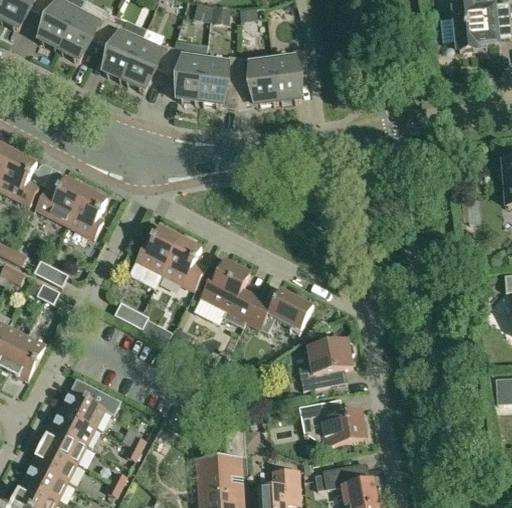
[(8,0),(0,17),(0,20),(19,30),(30,8),(41,13),(47,0),(8,0)]
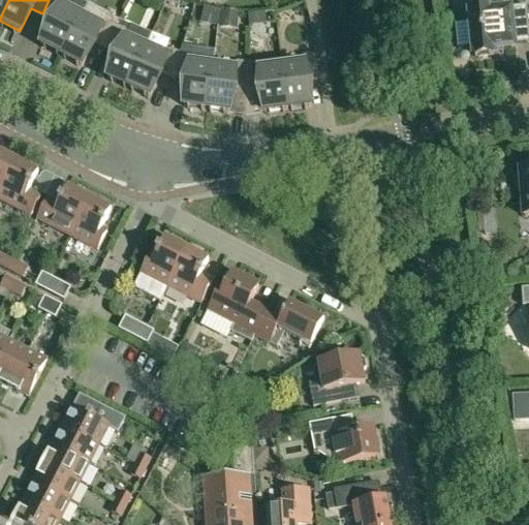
[(0,0),(0,18),(8,0),(0,0)]
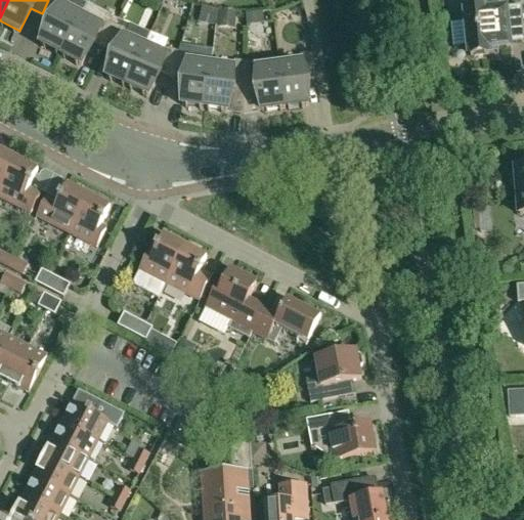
[(48,0),(42,13),(52,19),(41,42),(61,52),(87,2),(83,0),(48,0)]
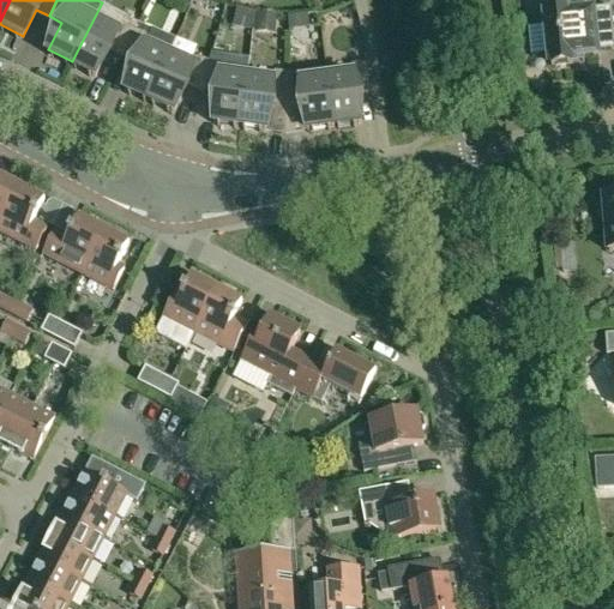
[(547,23),(533,24),(535,52),(551,50),(552,62),(572,61),(572,59),(572,55),(584,54),(596,53),(596,48),(613,46),(613,36),(611,4),(591,6),(590,0),(565,0),(565,2),(566,8),(546,10),(547,23)]
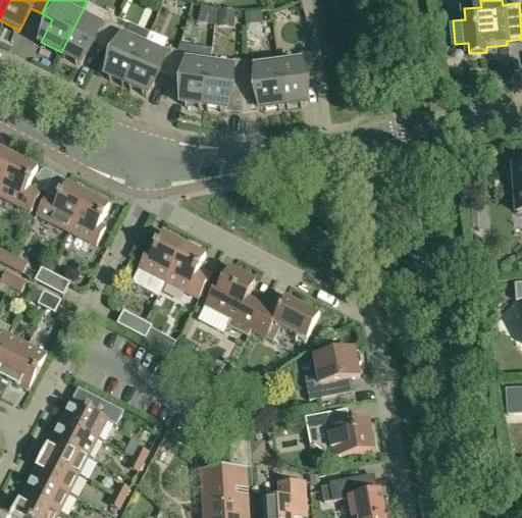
[(93,40),(103,46),(117,18),(87,2),(61,52),(81,62),(93,40)]
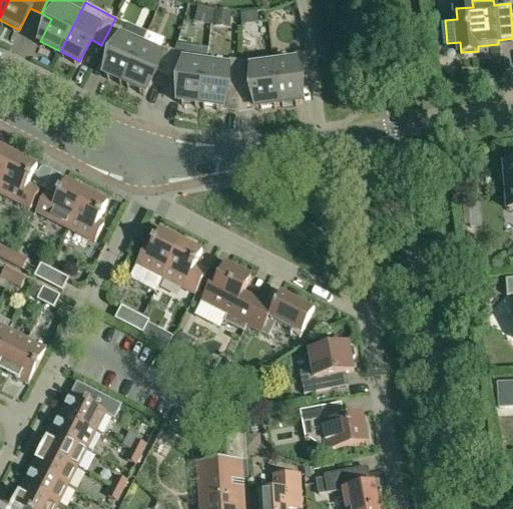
[(213,25),(230,27),(231,11),(214,9),(213,18),(214,18),(213,25)]
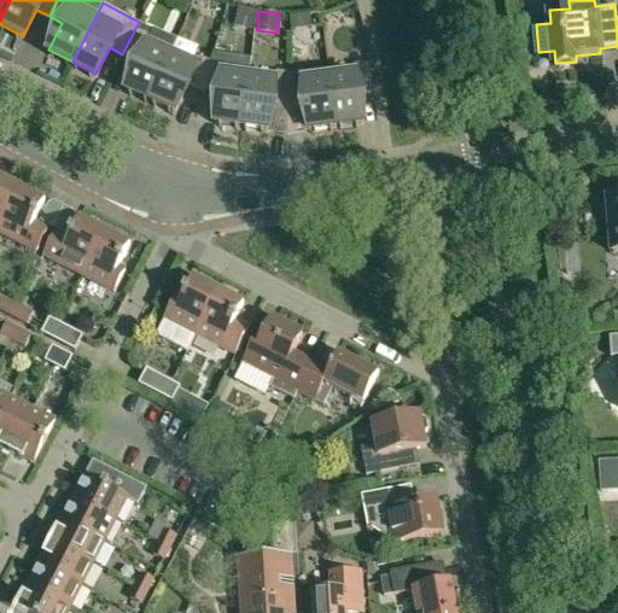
[(126,88),(151,99),(172,54),(178,35),(139,22),(122,54),(138,60),(126,88)]
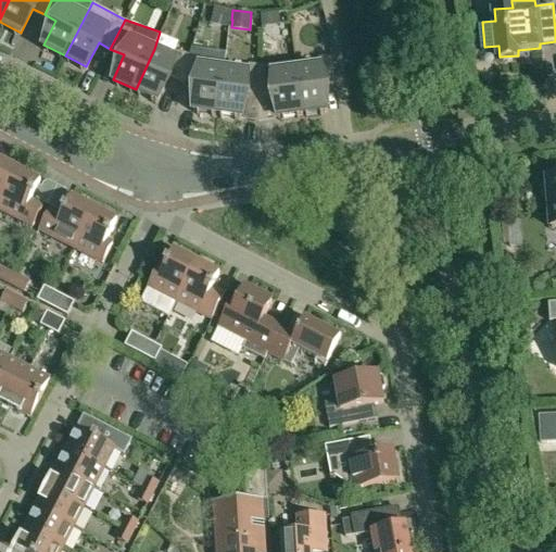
[(176,57),(154,49),(136,89),(158,99),(168,74),(182,80),(190,52),(179,48),(176,57)]
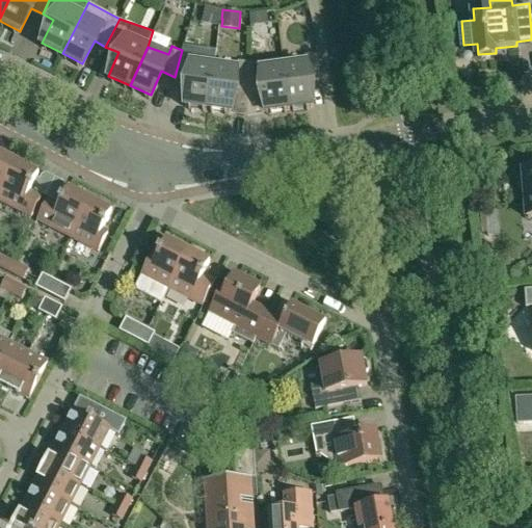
[(185,104),(208,107),(214,63),(191,60),(192,52),(182,50),(175,77),(188,79),(185,104)]
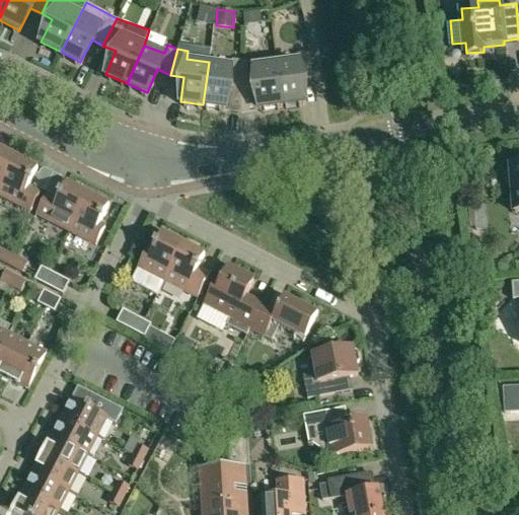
[(313,76),(310,50),(297,52),(298,60),(277,63),(282,105),(304,102),(301,78),(313,76)]
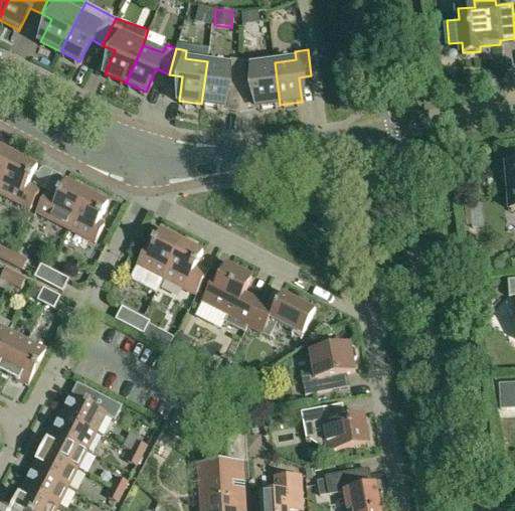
[(227,82),(240,84),(240,58),(230,57),(228,65),(207,61),(201,104),(223,107),(227,82)]
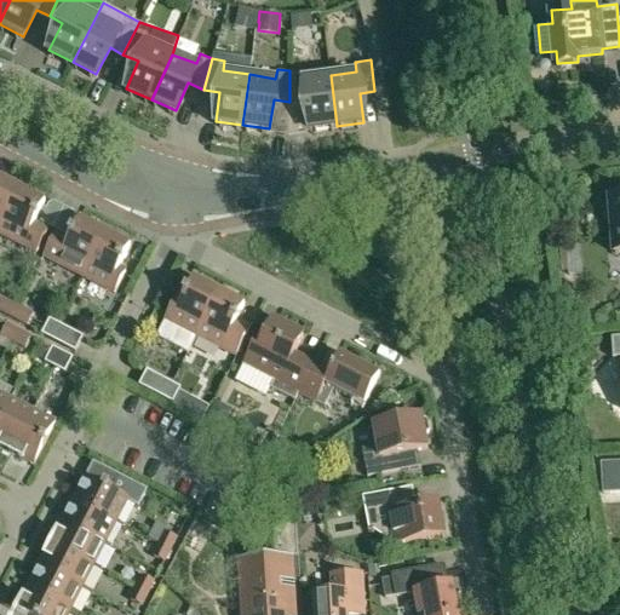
[(310,130),(337,126),(331,75),(304,79),(303,69),(290,70),(290,102),(306,99),(310,130)]
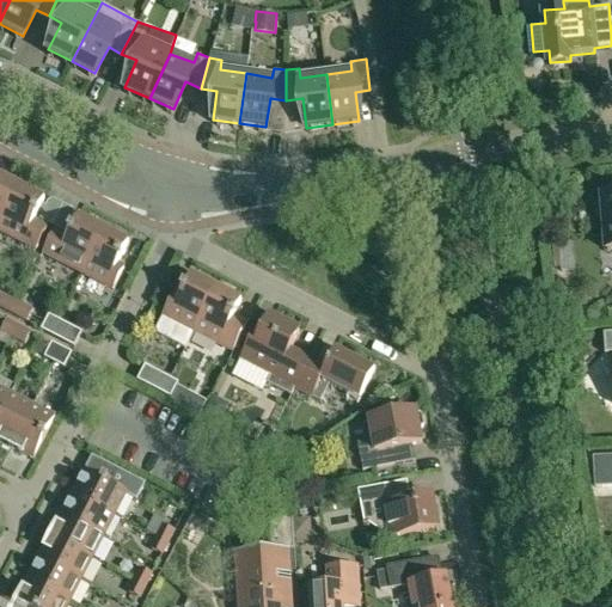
[(0,222),(20,184),(17,183),(14,177),(10,175),(4,177),(0,173),(0,222)]
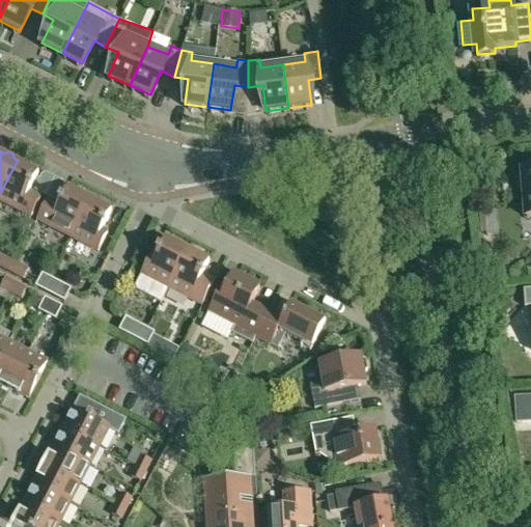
[(20,162),(18,160),(0,193),(0,197),(32,214),(42,195),(30,190),(39,171),(30,167),(29,162),(25,160),(20,162)]
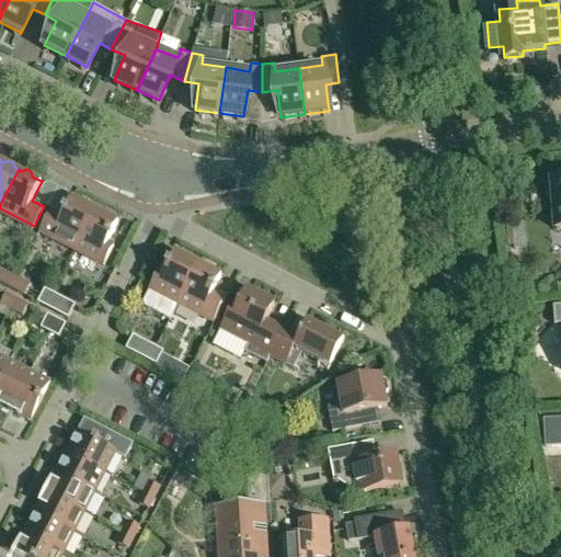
[(549,181),(547,184),(547,195),(550,197),(554,197),(557,227),(560,227),(560,177),(552,178),(553,181),(549,181)]
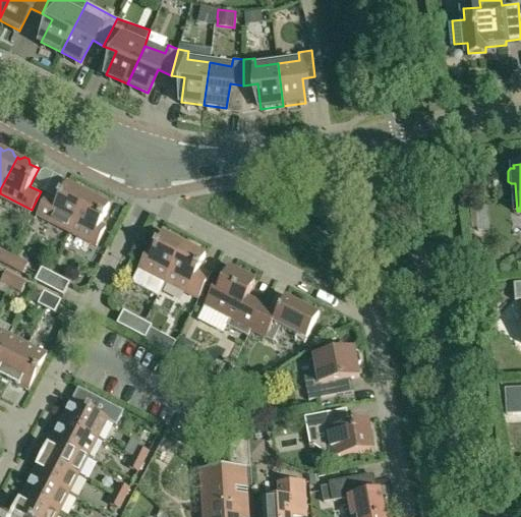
[(37,213),(69,230),(89,194),(85,192),(84,188),(79,185),(75,187),(66,183),(57,200),(46,194),(37,213)]
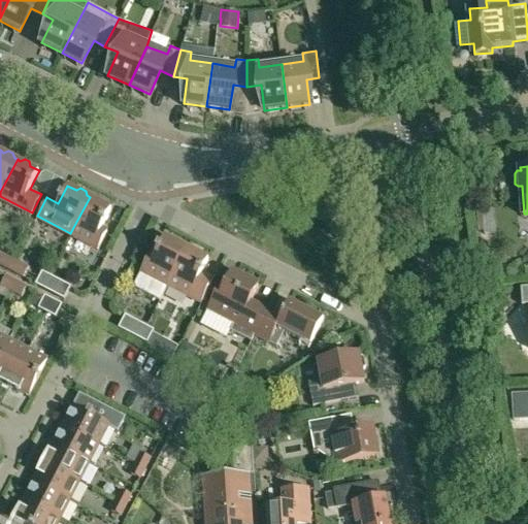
[(92,198),(90,197),(70,233),(98,248),(107,229),(102,226),(111,208),(103,203),(101,199),(97,196),(92,198)]
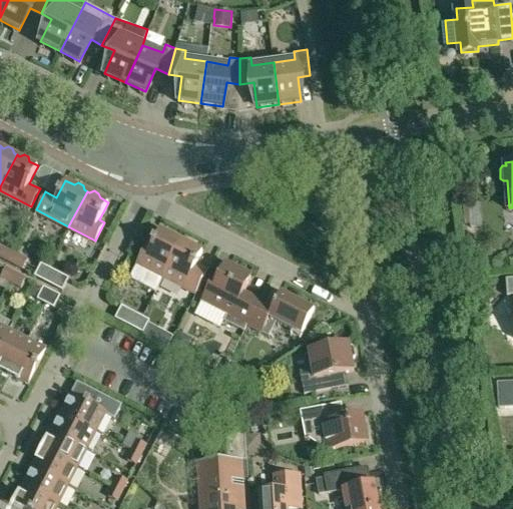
[(468,199),(468,208),(481,206),(480,198),(468,199)]
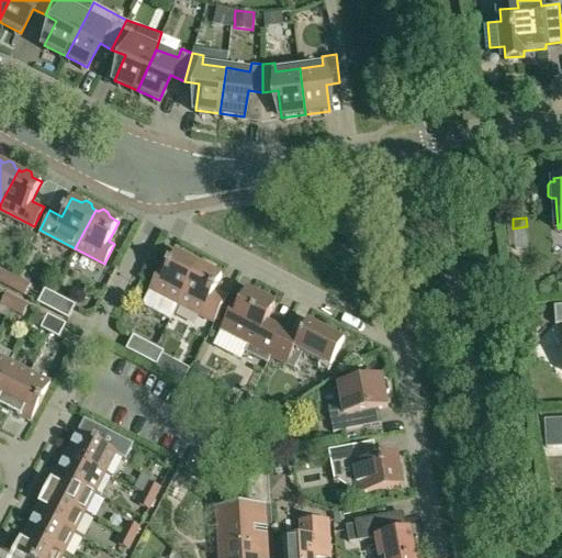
[(170,317),(179,302),(199,263),(197,261),(194,256),(190,254),(184,256),(176,250),(166,270),(160,267),(143,300),(145,304),(170,317)]
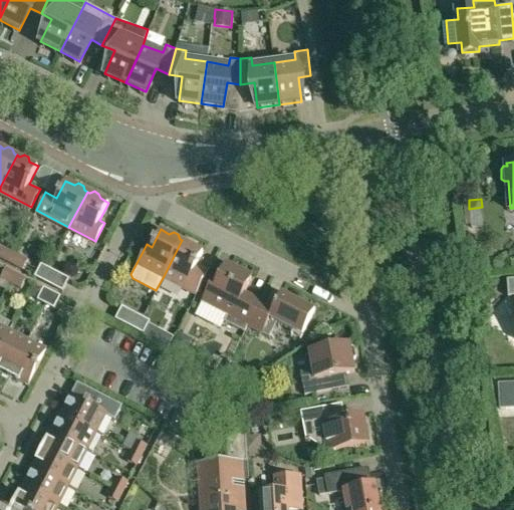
[(185,242),(182,240),(164,276),(196,293),(208,269),(197,263),(203,251),(195,247),(194,242),(189,240),(185,242)]
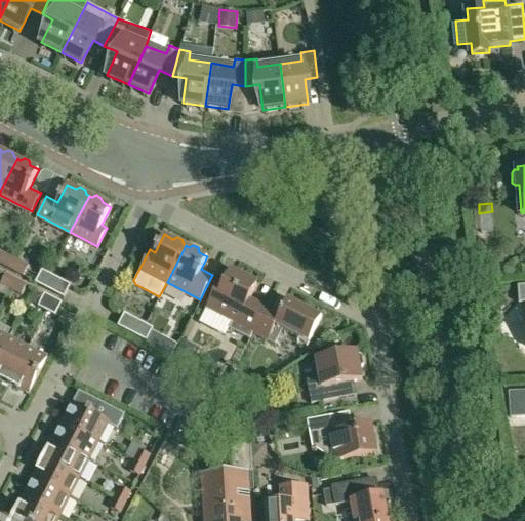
[(12,255),(0,248),(0,261),(7,265),(12,255)]
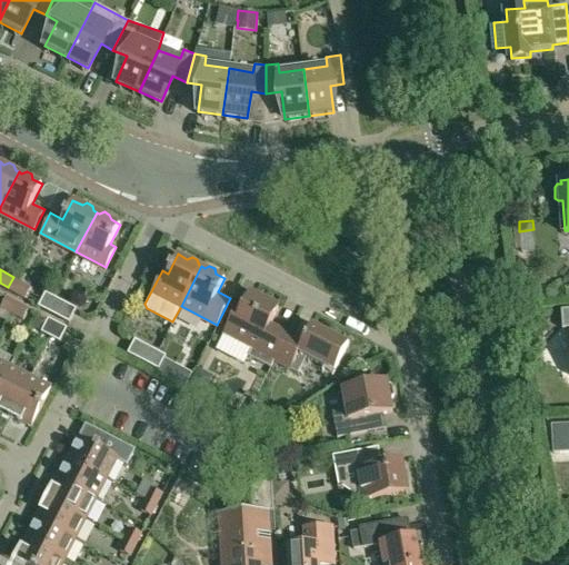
[(31,286),(13,277),(8,287),(26,297),(31,286)]
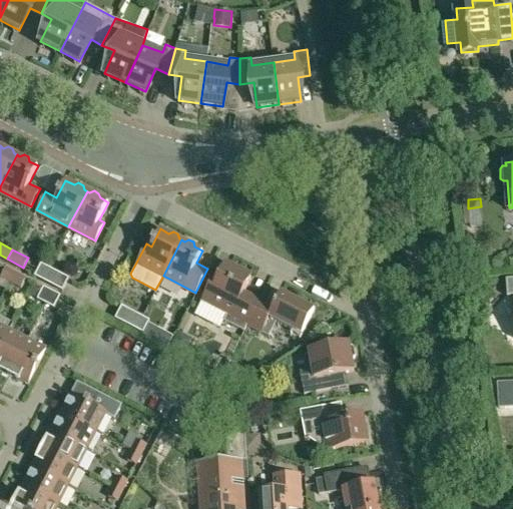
[(35,275),(42,279),(48,267),(41,263),(35,275)]
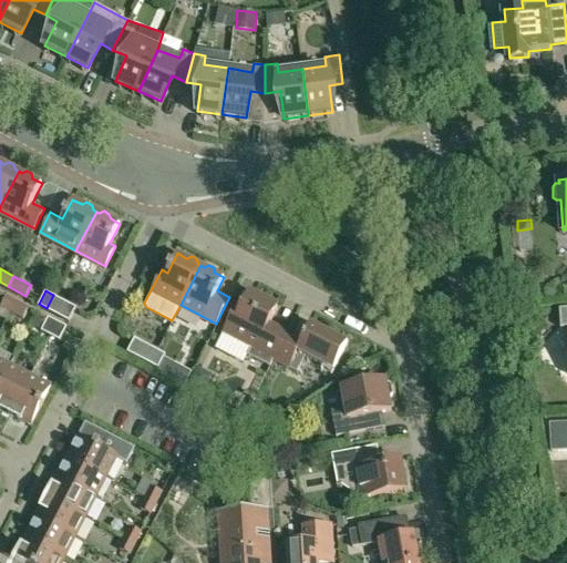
[(272,358),(274,358),(288,330),(269,320),(277,305),(271,303),(270,298),(260,293),(256,294),(250,292),(239,314),(235,310),(224,330),(251,345),(247,352),(269,365),(272,358)]
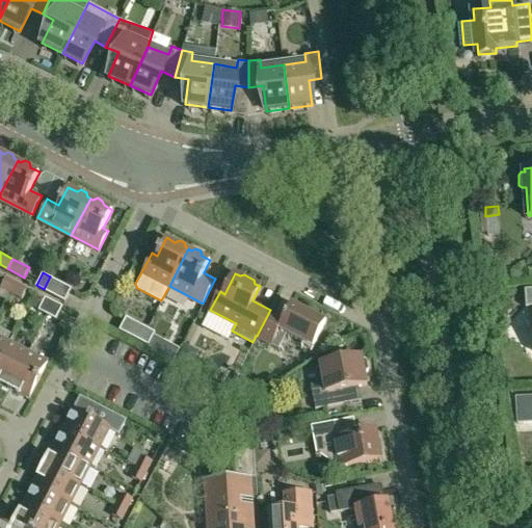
[(10,292),(17,281),(6,274),(0,286),(10,292)]
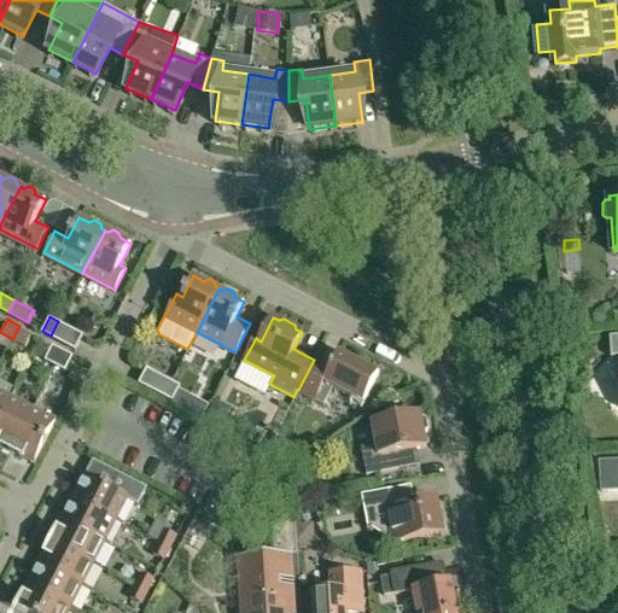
[(82,333),(58,321),(51,336),(75,348),(82,333)]
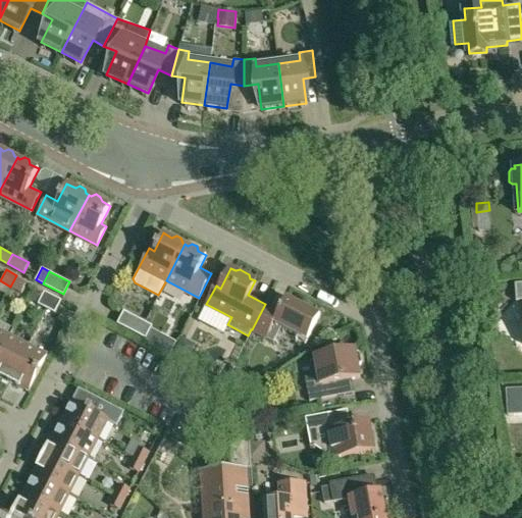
[(16,275),(10,287),(21,292),(27,280),(16,275)]
